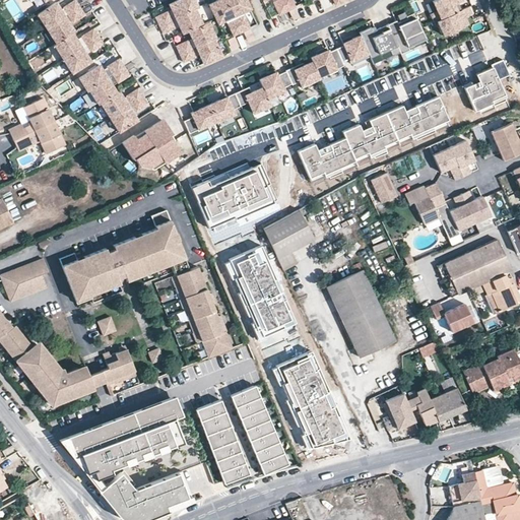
[(75,0),(74,0),(64,7),(69,14),(80,7),(79,5),(75,0)]
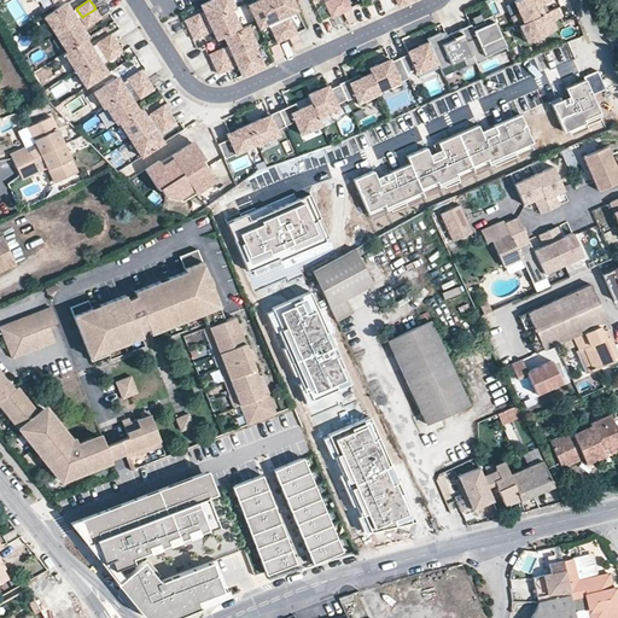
[(231,0),(209,0),(199,5),(208,22),(232,10),(235,9),(231,0)]
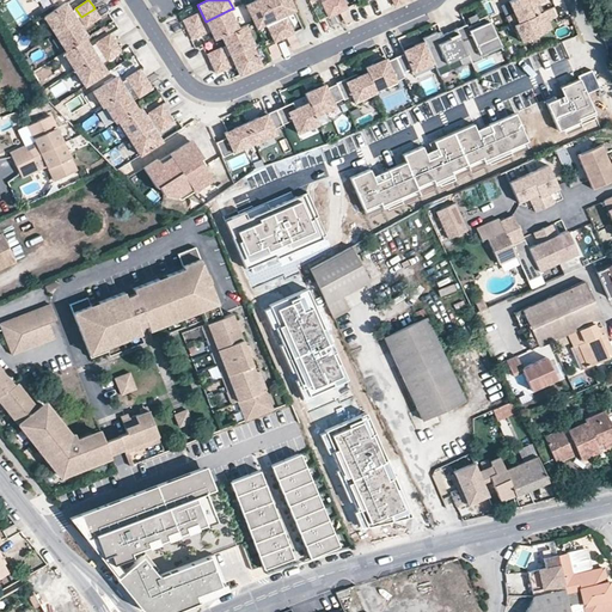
[(265,0),(256,0),(245,5),(256,28),(275,19),(265,0)]
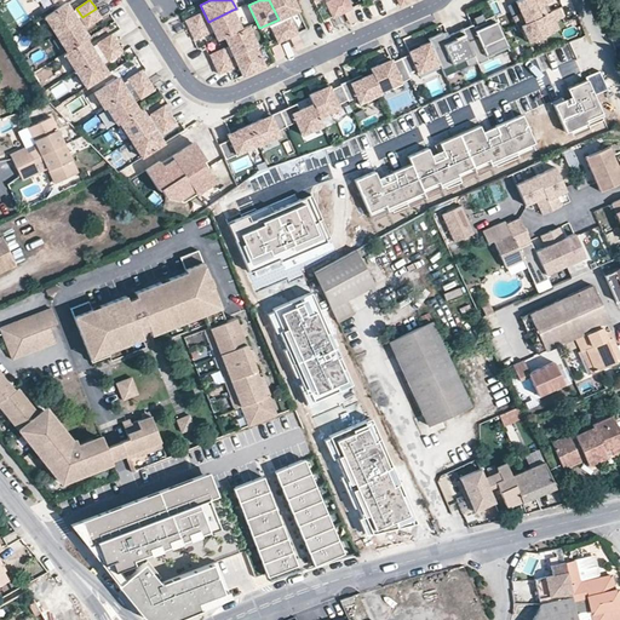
[(292,0),(269,0),(279,19),(298,11),(292,0)]
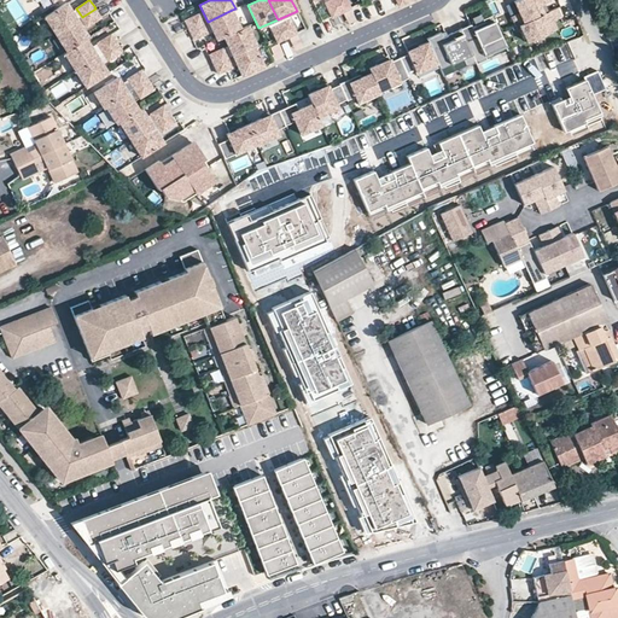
[(331,0),(325,4),(332,18),(340,13),(334,0),(331,0)]
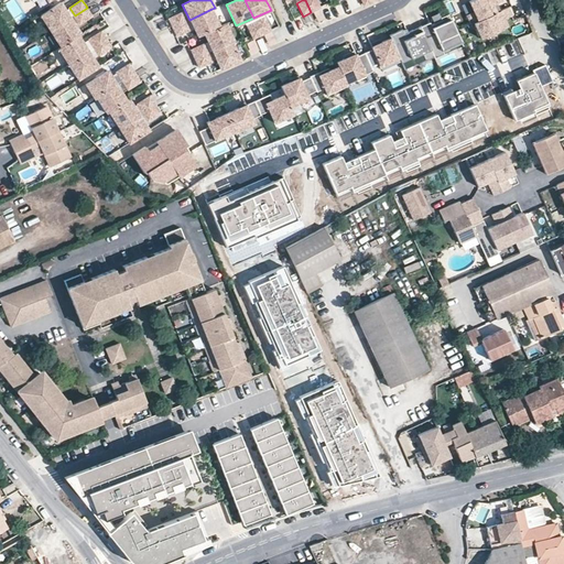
[(305,0),(311,12),(320,8),(315,0),(305,0)]
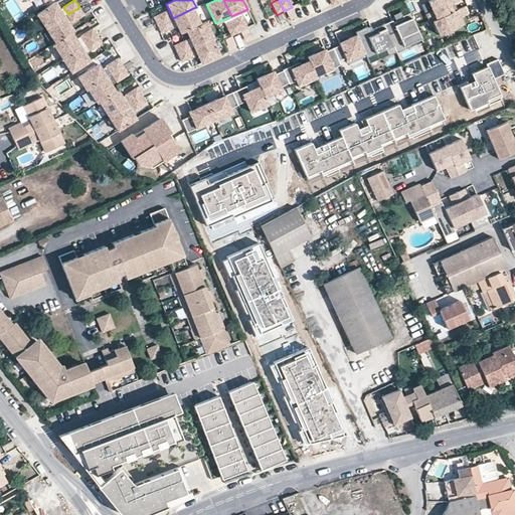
[(432,10),(424,13),(428,22),(433,21),(453,11),(450,4),(458,1),(457,0),(430,0),(427,1),(432,10)]
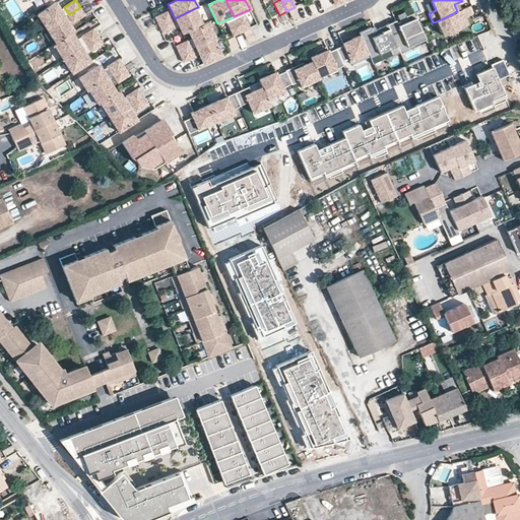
[(436,10),(432,1),(425,4),(429,13),(436,10)]
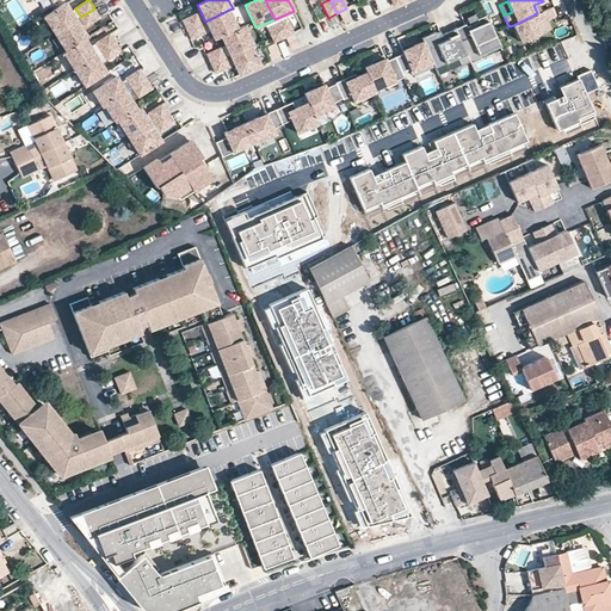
[(66,2),(44,17),(55,34),(78,19),(66,2)]
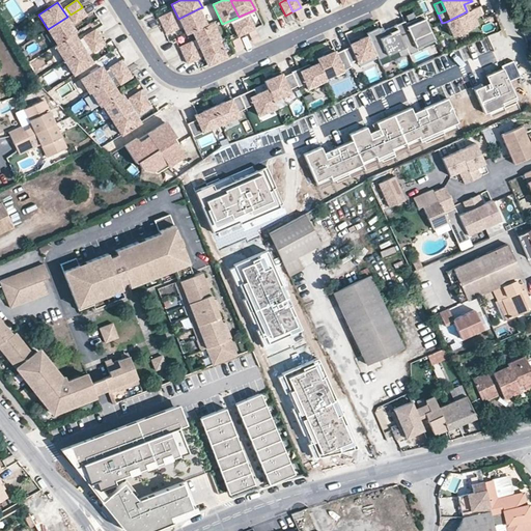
[(92,3),(83,8),(86,15),(95,9),(92,3)]
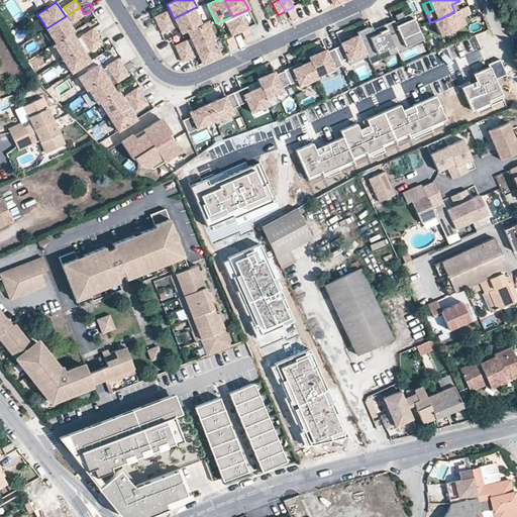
[(80,7),(69,14),(73,21),(84,14),(81,8),(80,7)]
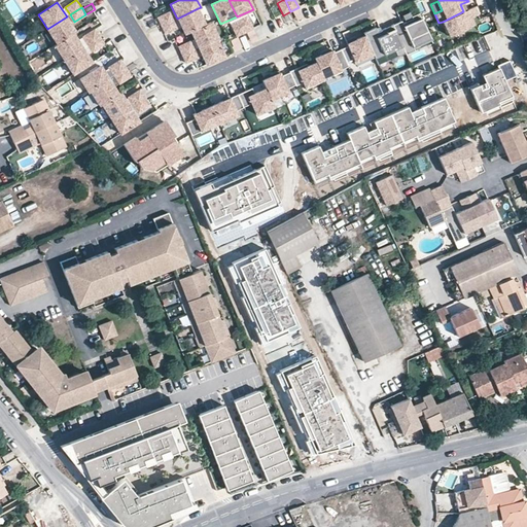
[(463,11),(443,22),(449,36),(475,25),(470,18),(478,14),(475,7),(463,11)]
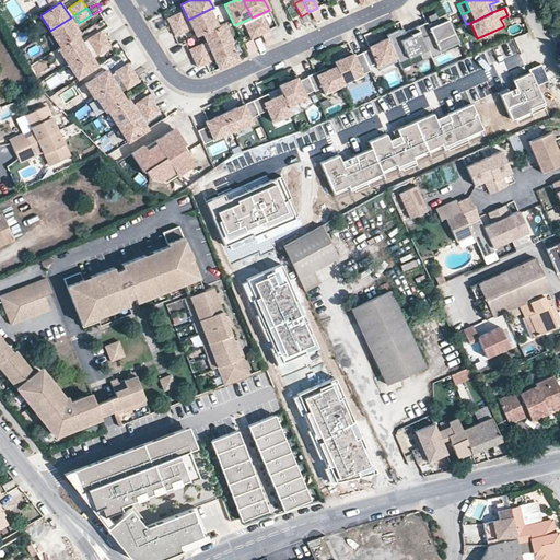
[(210,9),(188,20),(196,36),(202,33),(218,26),(210,9)]
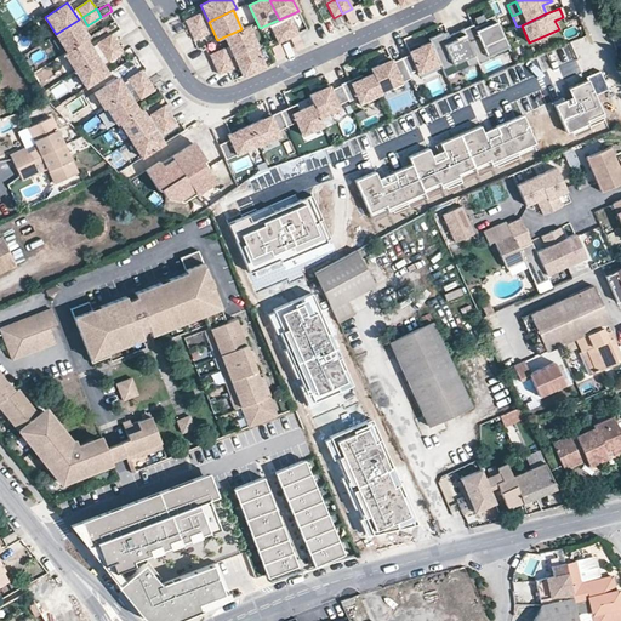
[(199,11),(184,18),(189,30),(205,23),(199,11)]
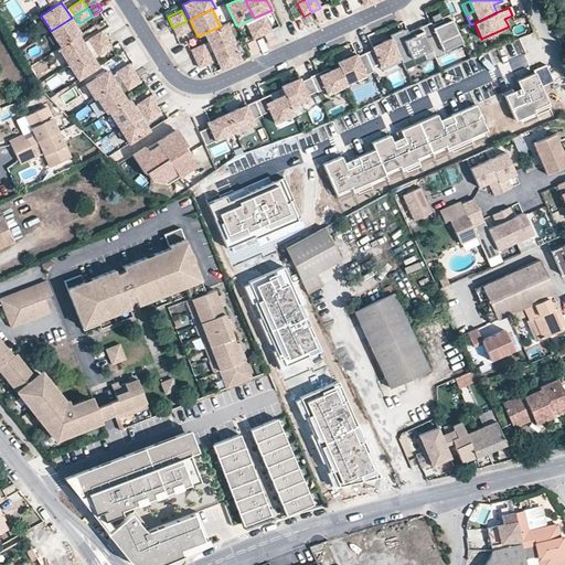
[(315,14),(318,22),(326,19),(322,11),(315,14)]
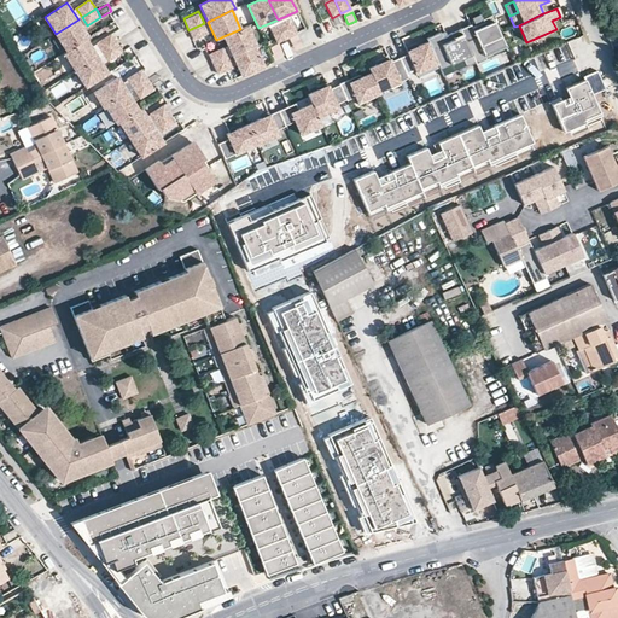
[(481,15),(472,18),(476,25),(483,22),(482,19),(483,19),(481,15)]
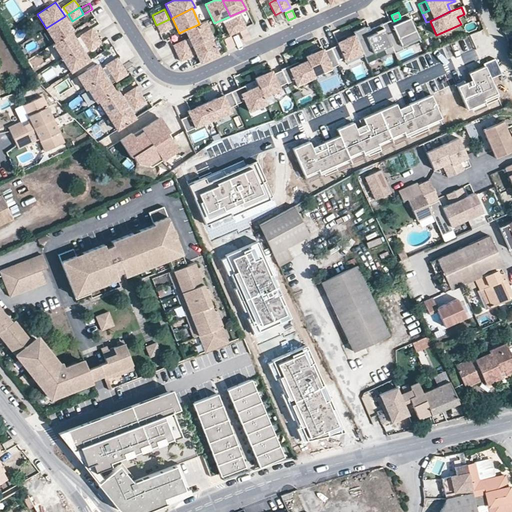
[(390,20),(381,24),(394,52),(394,54),(403,50),(401,46),(418,38),(407,13),(400,16),(399,16),(400,18),(394,21),(391,23),(390,20)]
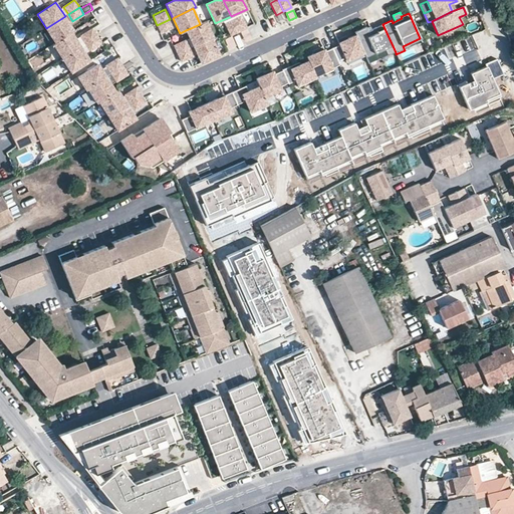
[(280,24),(287,21),(284,14),(277,17),(280,24)]
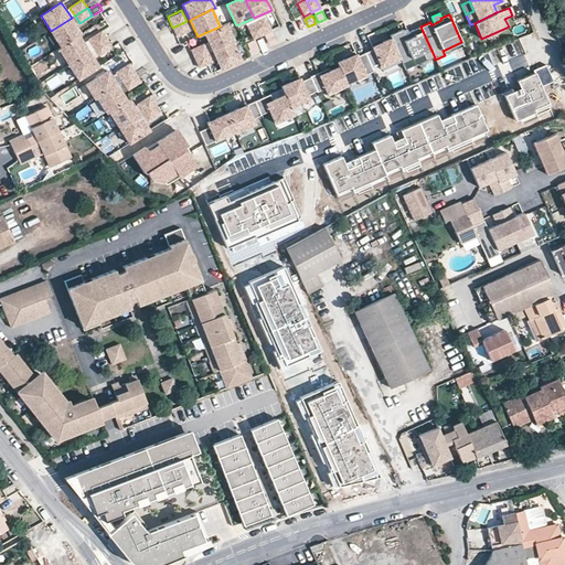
[(72,18),(51,31),(61,46),(78,35),(82,33),(72,18)]
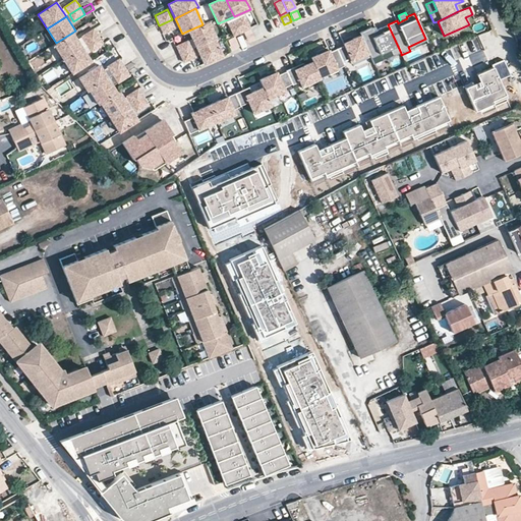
[(236,19),(241,32),(249,29),(244,16),(236,19)]
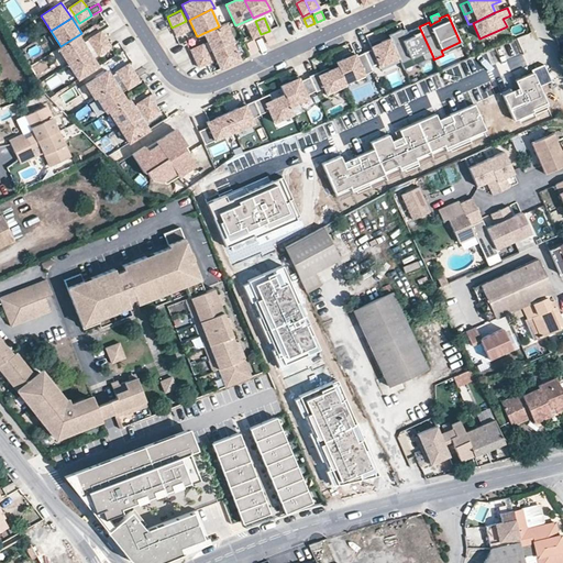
[(186,21),(172,28),(177,39),(190,32),(186,21)]
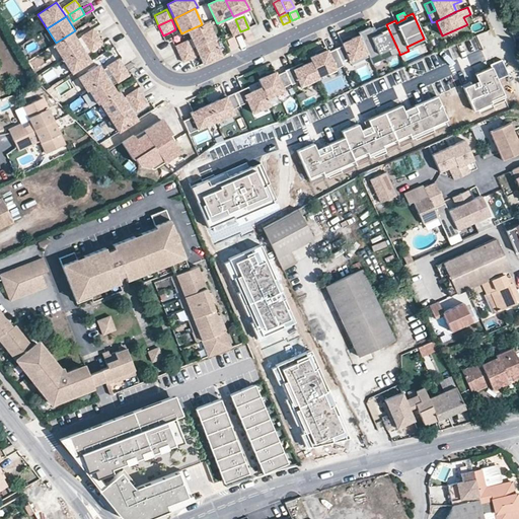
[(227,23),(233,35),(240,31),(235,19),(227,23)]
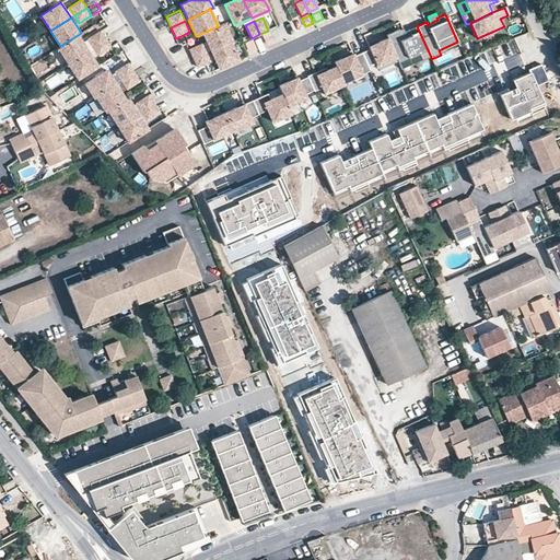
[(224,23),(218,26),(202,33),(210,50),(230,42),(232,41),(224,23)]
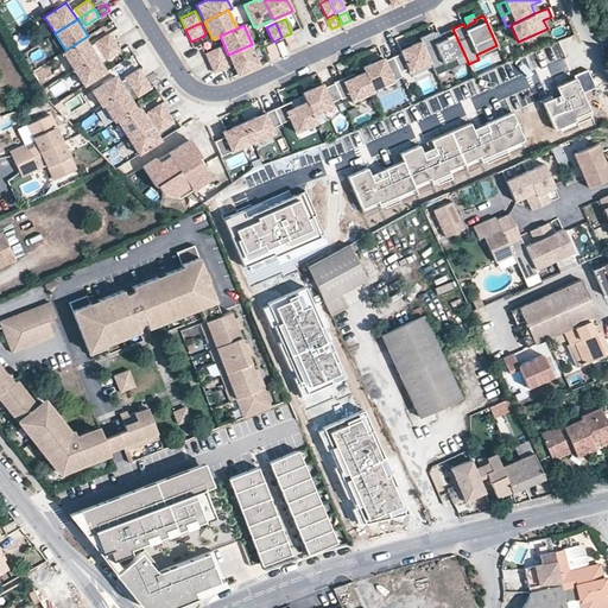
[(434,31),(419,38),(420,42),(430,63),(432,67),(432,69),(455,58),(458,65),(468,62),(453,29),(439,35),(438,36),(439,38),(437,39),(434,32),(434,31)]
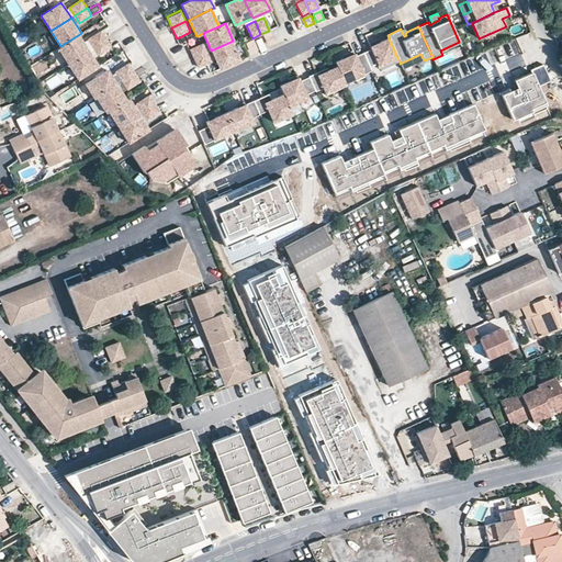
[(101,31),(89,38),(94,46),(107,38),(101,31)]
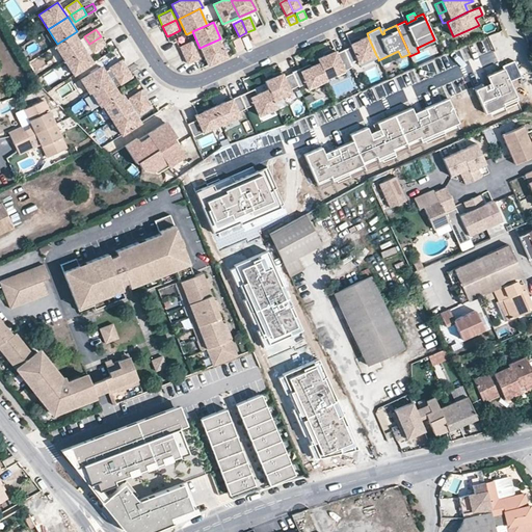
[(257,32),(249,35),(253,43),(260,40),(257,32)]
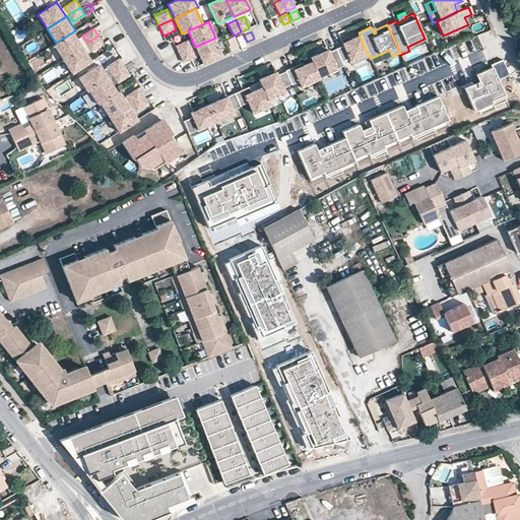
[(56,43),(54,44),(63,59),(82,47),(72,33),(56,43)]
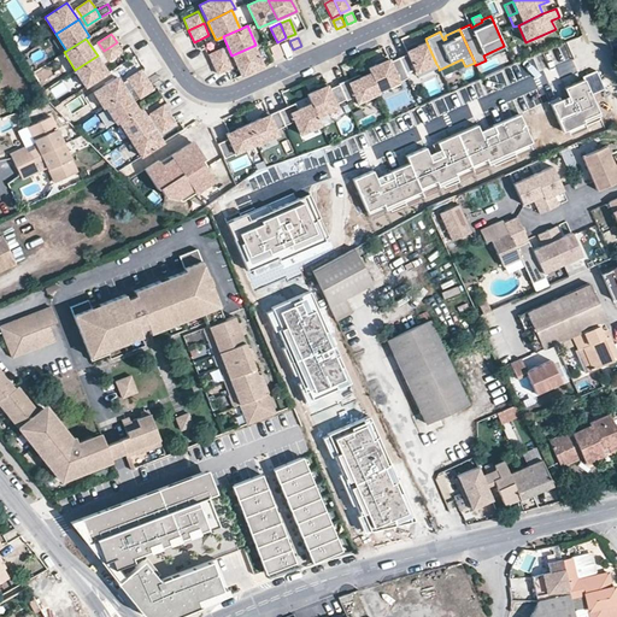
[(117,42),(104,51),(109,60),(123,52),(117,42)]
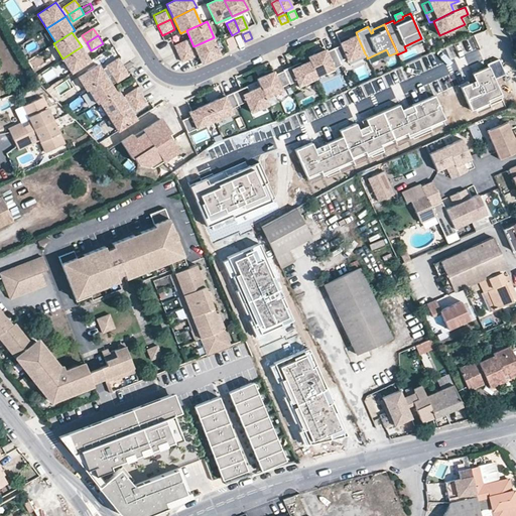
[(240,35),(233,38),(236,45),(243,42),(240,35)]
